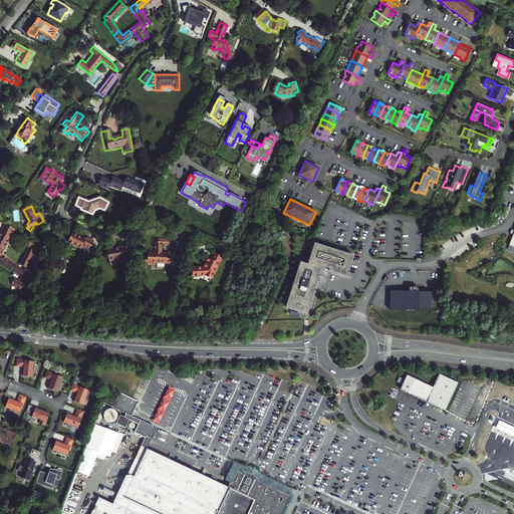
[(1,255),(15,229),(8,225),(5,224),(0,234),(0,262),(14,272),(15,271),(22,276),(24,272),(19,268),(1,255)]
